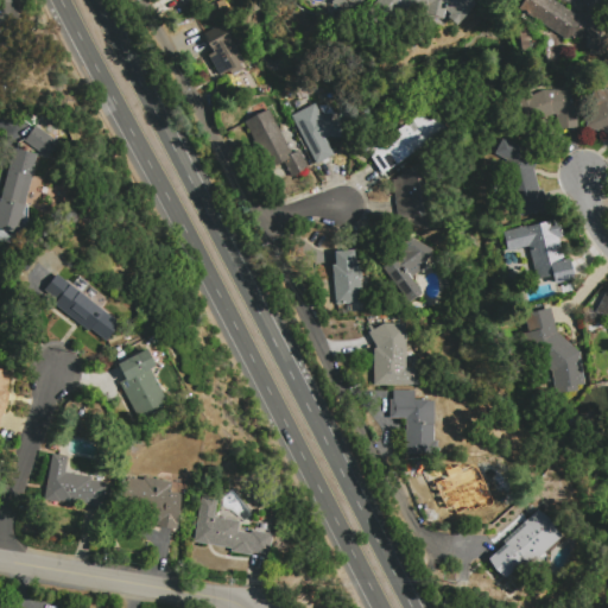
[(473,0),(476,2),(457,25),(448,17),(451,13),(444,7),(443,17),(426,14),(428,6),(416,7),(410,16),(400,7),(382,30),(371,20),(374,16),(368,11),(377,0),(473,0)]
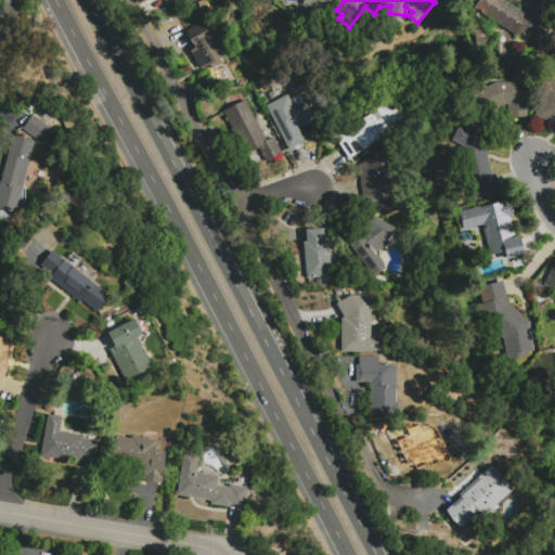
[(531,0),(553,0),(554,17),(550,17),(551,31),(554,31),(554,50),(536,51),(534,35),(513,36),(513,34),(473,9),(478,0),(504,0),(524,12),(536,12),(534,7),(532,7),(531,0)]
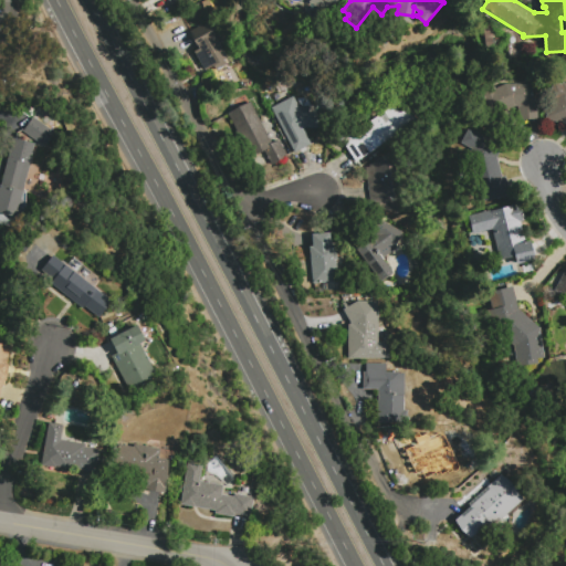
[(227,65),(222,67),(224,71),(217,74),(215,70),(206,75),(194,52),(198,50),(190,34),(208,24),(228,58),(223,60),(227,65)]
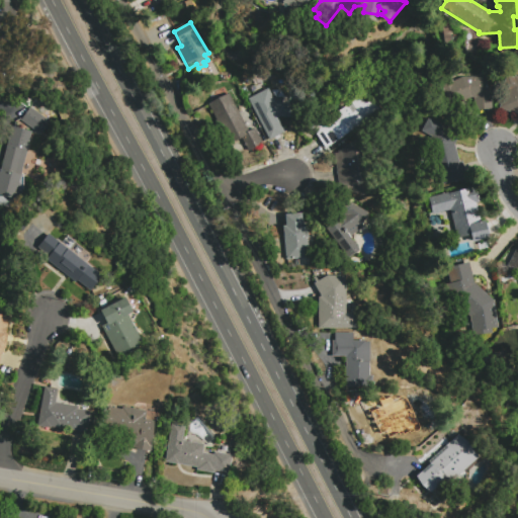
[(496,109),(472,110),(472,98),(469,99),(463,102),(450,118),(430,108),(439,94),(441,92),(437,82),(449,77),(451,81),(461,77),(485,76),(486,89),(492,89),(492,90),(496,90),(496,109)]
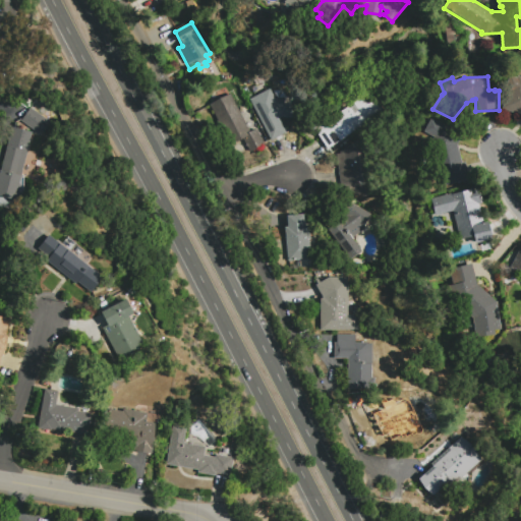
[(520,115),(513,112),(512,113),(502,109),(505,101),(506,101),(510,93),(505,90),(510,76),(517,78),(518,76),(520,77),(520,115)]
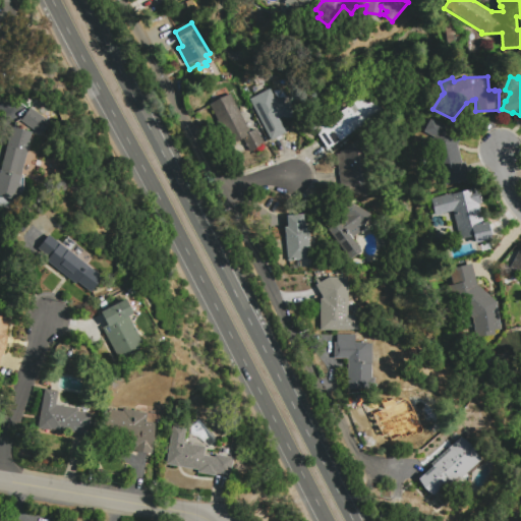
[(301,108),(300,121),(283,120),(280,122),(287,135),(272,143),(251,101),(271,93),(274,99),(293,100),(293,108),(301,108)]
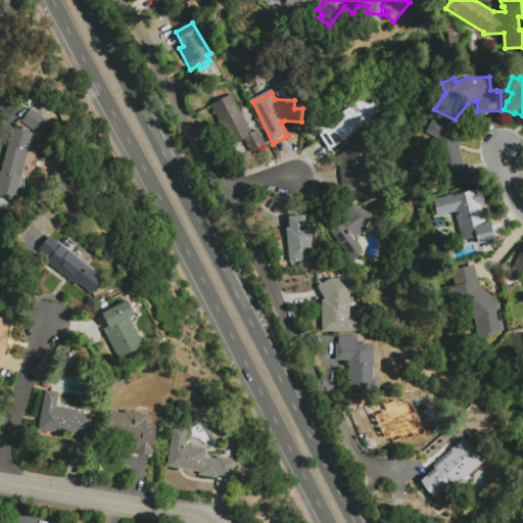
[(210,104),(231,94),(250,134),(256,130),(258,133),(266,147),(251,154),(245,142),(231,148),(219,124),(220,124),(210,104)]
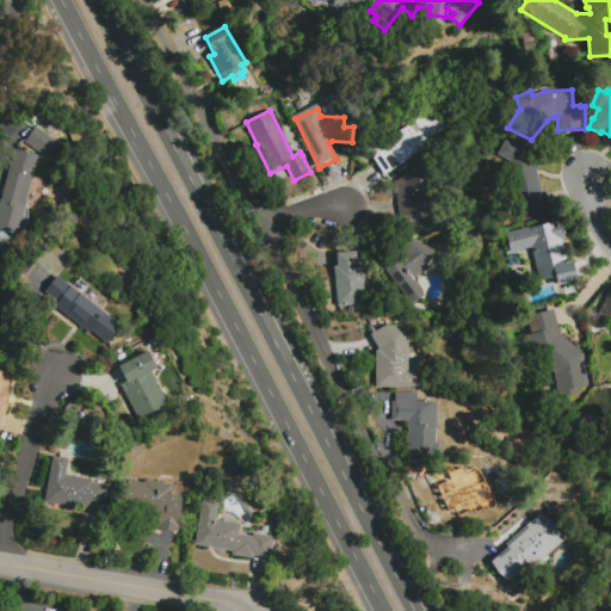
[(384,178),(371,156),(363,158),(362,136),(400,134),(426,115),(442,141),(384,178)]
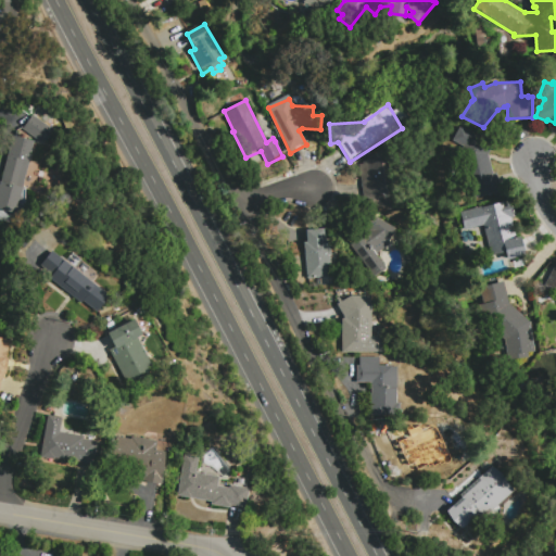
[(23,131),(33,118),(45,127),(46,125),(49,128),(48,129),(61,138),(54,148),(48,142),(45,147),(23,131)]
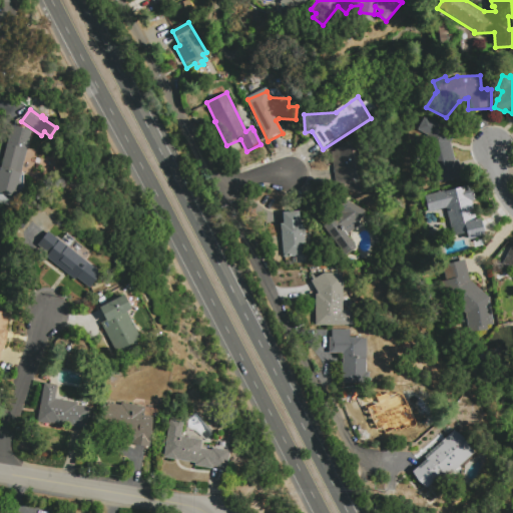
[(458,160),(462,176),(436,182),(425,144),(427,135),(418,130),(425,117),(455,134),(450,143),(455,160),(458,160)]
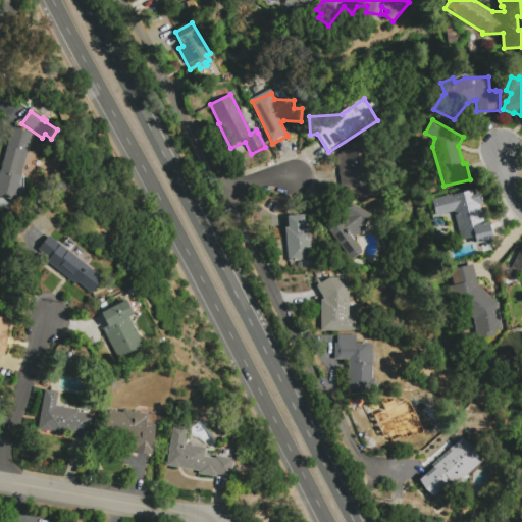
[(15,204),(0,199),(0,176),(1,173),(2,173),(13,131),(33,136),(30,148),(31,148),(20,187),(22,187),(20,196),(18,195),(15,204)]
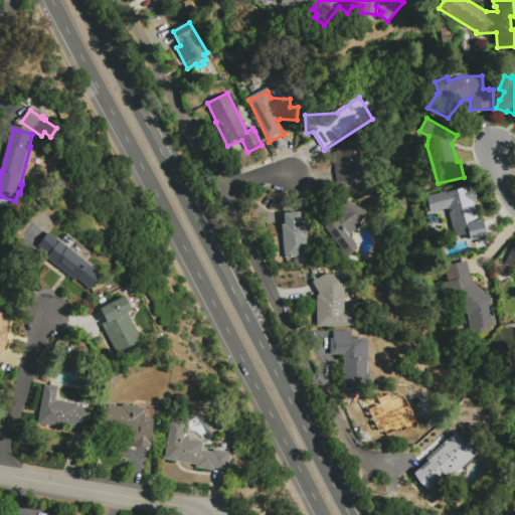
[(337,153),(354,142),(367,140),(370,160),(364,161),(369,193),(356,195),(343,191),(342,184),(337,184),(333,155),(338,154),(337,153)]
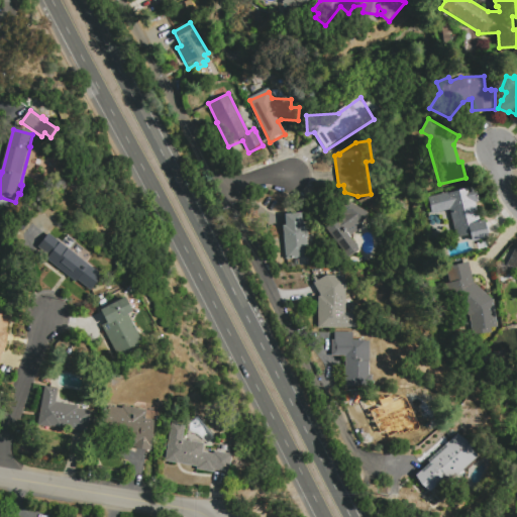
[(489,238),(470,243),(469,237),(453,241),(446,211),(439,213),(440,217),(431,220),(425,198),(449,192),(474,186),(478,203),(476,203),(480,221),(484,220),(489,238)]
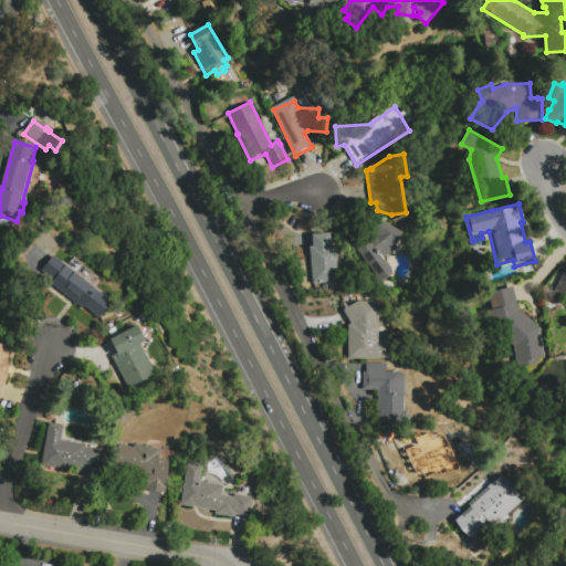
[(397,244),(399,248),(381,260),(383,262),(394,276),(380,286),(347,241),(363,230),(370,241),(378,236),(371,231),(378,219),(402,232),(397,244)]
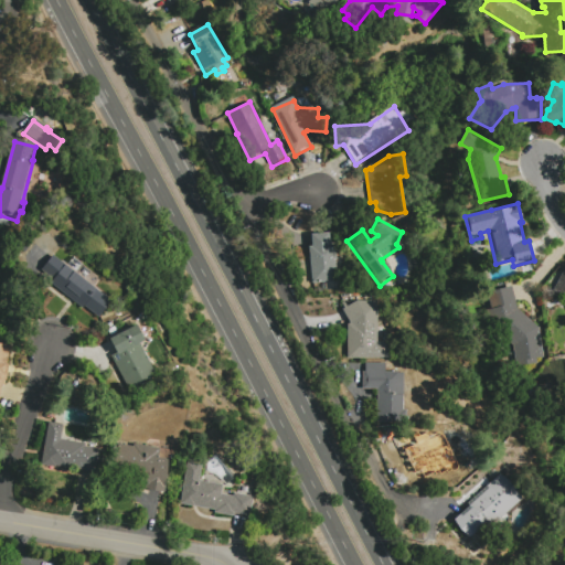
[(312,237),(329,236),(331,248),(337,247),(338,262),(334,262),(337,284),(313,286),(310,249),(313,249),(312,237)]
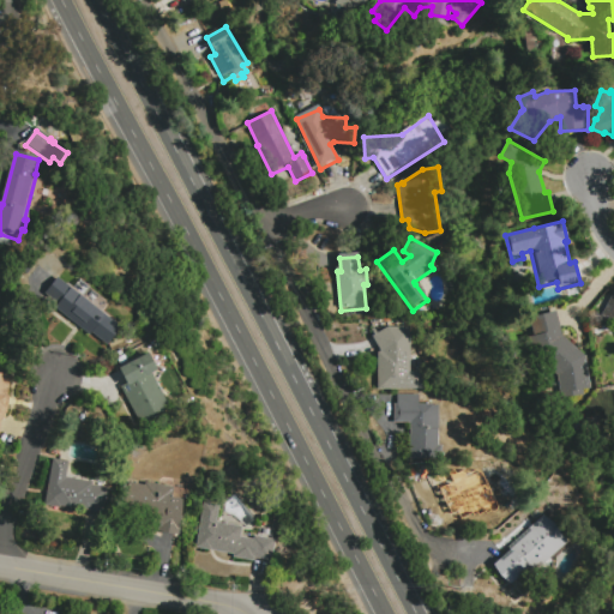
[(122,331),(108,348),(94,336),(91,338),(55,311),(59,306),(47,296),(59,281),(72,292),(73,290),(85,301),(86,300),(108,317),(107,319),(122,331)]
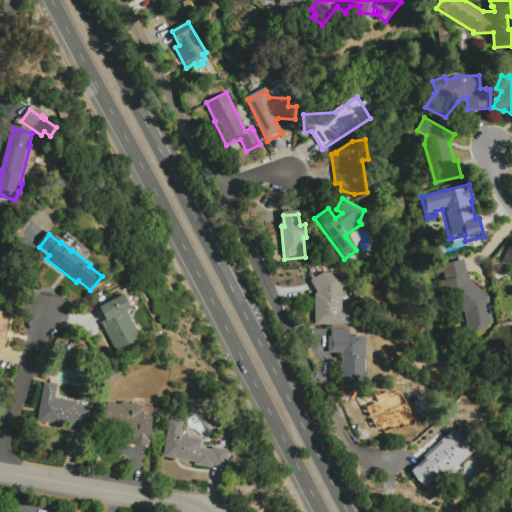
[(511,268),(501,262),(511,241),(511,268)]
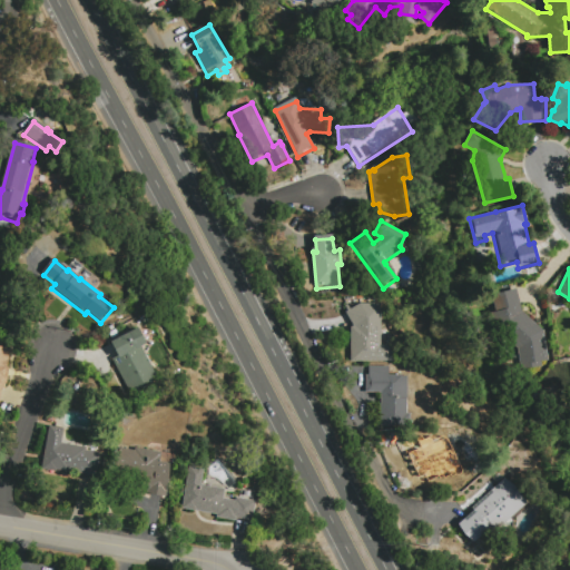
[(520,370),(519,360),(518,350),(504,338),(500,328),(493,328),(490,314),(495,312),(491,295),(517,290),(520,311),(543,331),(548,360),(548,361),(541,362),(541,366),(520,370)]
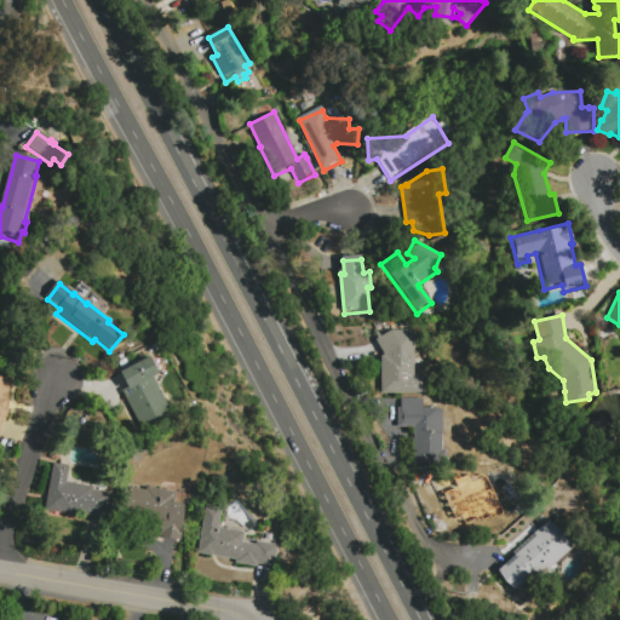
[(426,379),(426,396),(383,396),(382,360),(385,357),(377,343),(378,342),(375,337),(384,332),(386,336),(392,333),(414,334),(415,379),(426,379)]
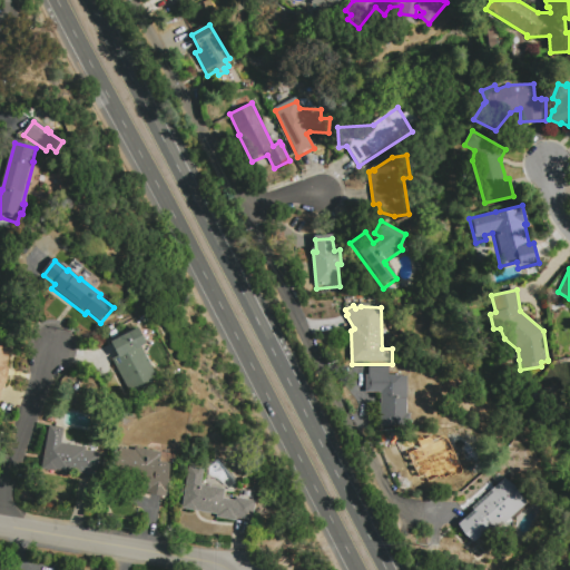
[(141,347),(153,369),(154,370),(151,371),(157,381),(129,394),(117,370),(112,362),(119,359),(111,345),(138,331),(145,345),(141,347)]
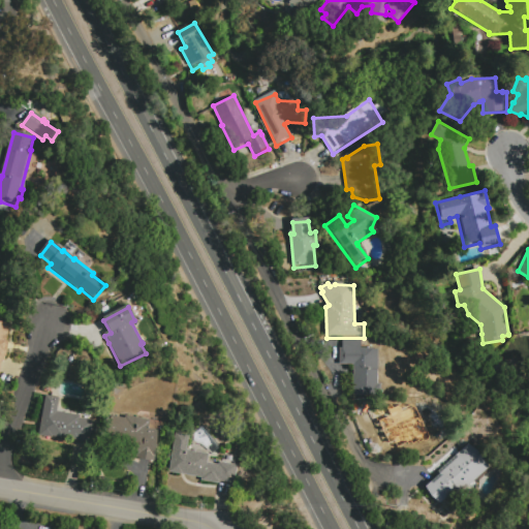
[(0,321),(8,323),(6,341),(7,341),(5,358),(4,358),(3,362),(1,362),(0,369),(0,321)]
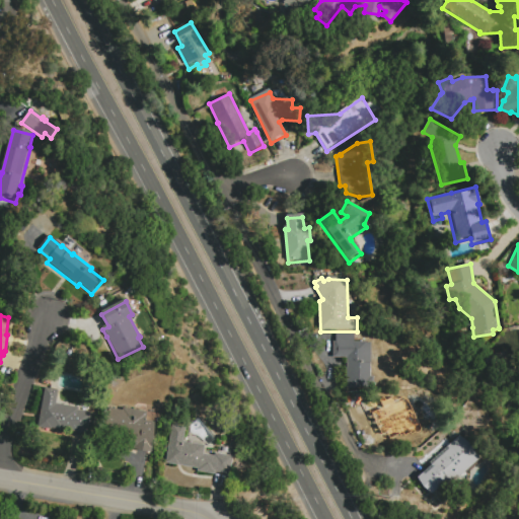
[(374,379),(374,390),(347,390),(348,360),(334,360),(334,344),(337,344),(337,337),(355,337),(355,344),(372,344),(371,378),(374,379)]
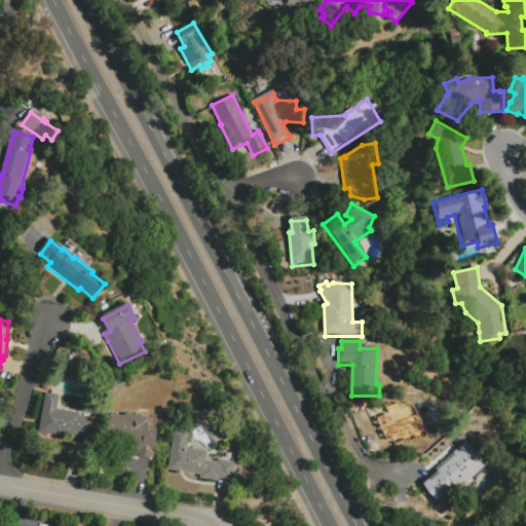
[(57,409),(79,413),(78,416),(91,418),(87,441),(52,435),(38,433),(45,393),(59,396),(57,409)]
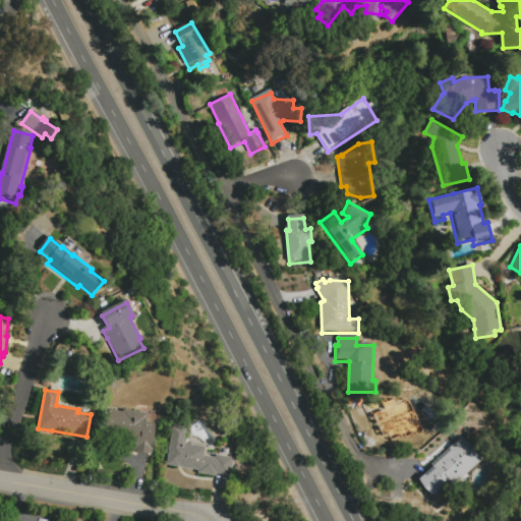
[(371,417),(366,405),(382,398),(382,399),(386,397),(388,401),(394,398),(397,405),(405,401),(411,413),(403,417),(405,420),(413,416),(419,429),(391,443),(378,414),(371,417)]
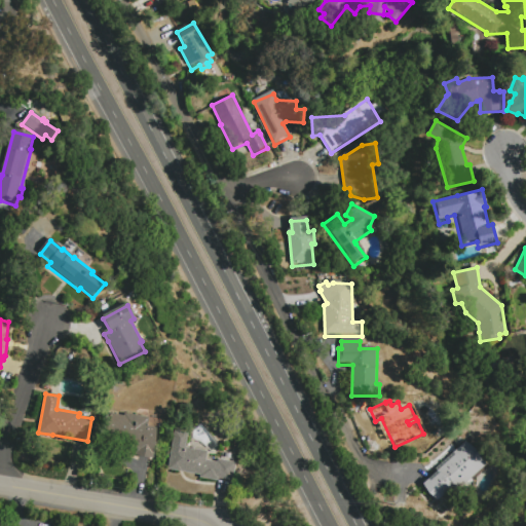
[(147,425),(156,427),(155,441),(151,451),(154,452),(152,458),(134,454),(135,450),(126,448),(127,444),(105,440),(110,413),(123,416),(123,413),(148,417),(147,425)]
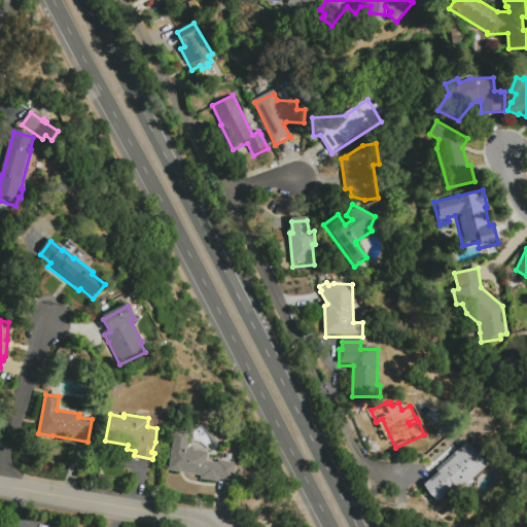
[(236,463),(233,481),(218,479),(217,482),(200,479),(200,476),(169,469),(175,432),(188,434),(185,449),(208,453),(206,461),(217,463),(218,460),(236,463)]
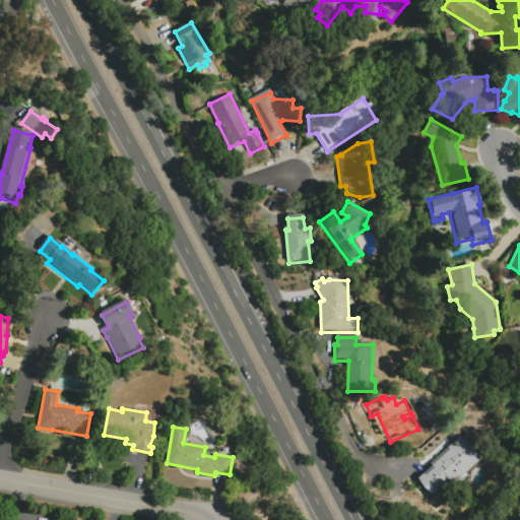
[(432,496),(417,479),(432,466),(430,464),(459,438),(471,447),(480,461),(449,488),(446,483),(432,496)]
